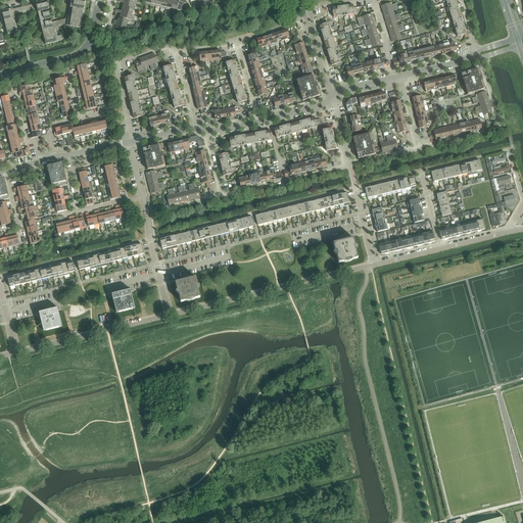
[(39,17),(37,18),(38,22),(40,22),(41,24),(41,26),(46,45),(63,41),(61,36),(57,37),(55,29),(64,26),(81,29),(86,1),(79,0),(72,0),(68,18),(52,22),(51,21),(47,1),(2,12),(7,35),(20,32),(19,27),(17,28),(14,15),(38,10),(39,17)]
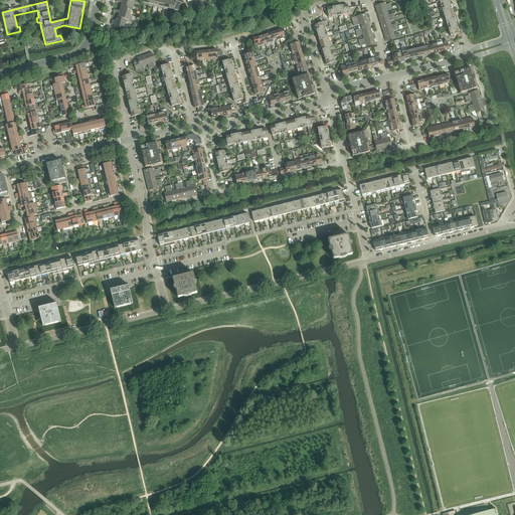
[(122,4),(121,8),(131,11),(133,6),(134,6),(135,1),(132,0),(123,0),(123,1),(117,0),(116,0),(116,2),(122,4)]
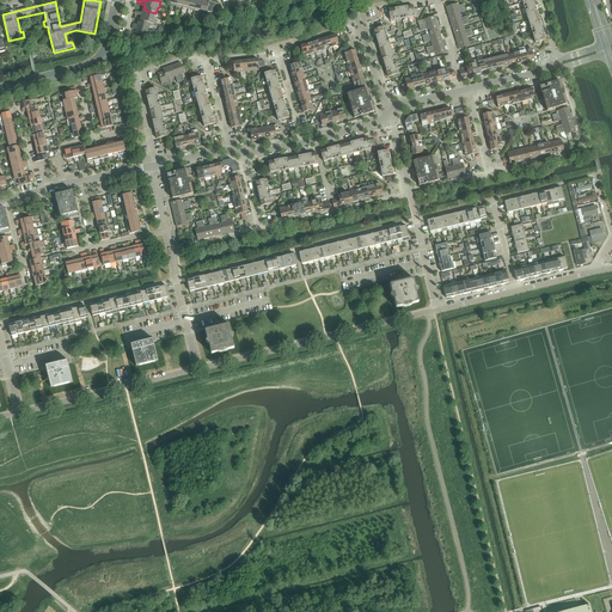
[(201,0),(196,0),(195,11),(201,12),(203,0),(204,1),(204,0),(201,0),(202,0),(201,0)]
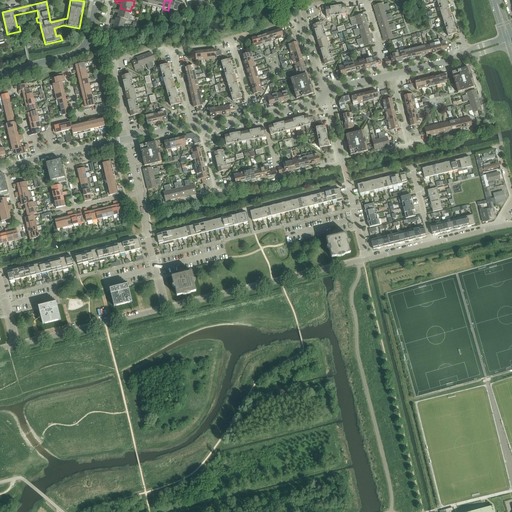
[(445,0),(444,0),(437,2),(440,12),(450,9),(448,5),(448,6),(445,0)]
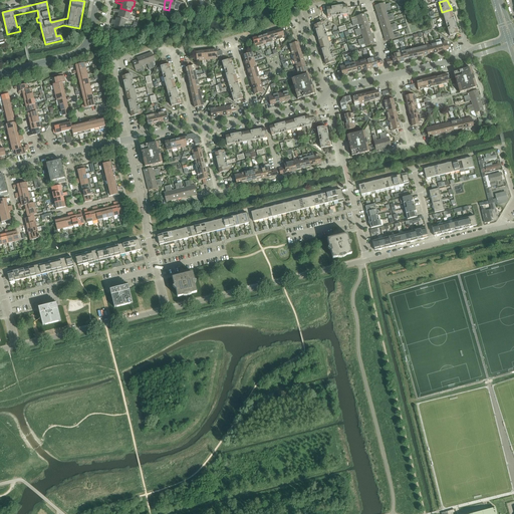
[(176,2),(174,10),(179,11),(180,6),(183,6),(184,3),(176,2)]
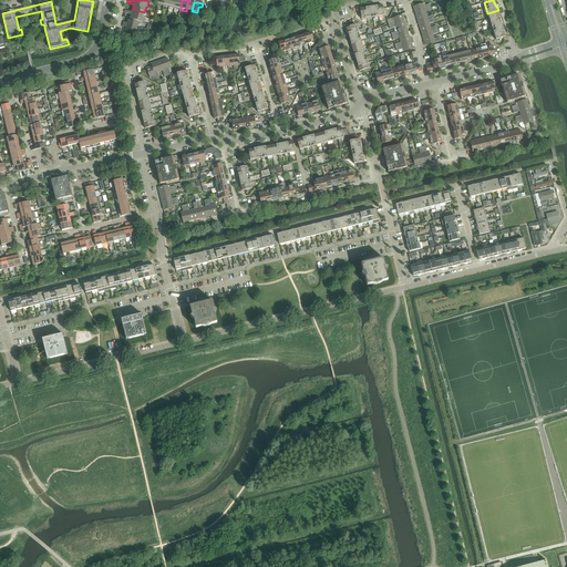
[(377,6),(373,7),(373,8),(366,9),(368,19),(379,17),(377,6)]
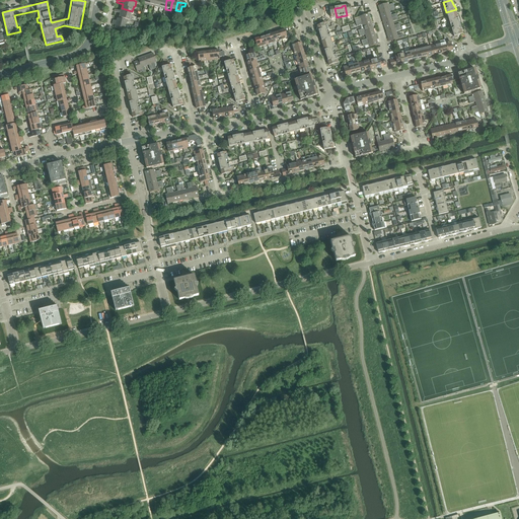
[(379,11),(381,16),(390,13),(389,11),(395,10),(394,7),(379,11)]
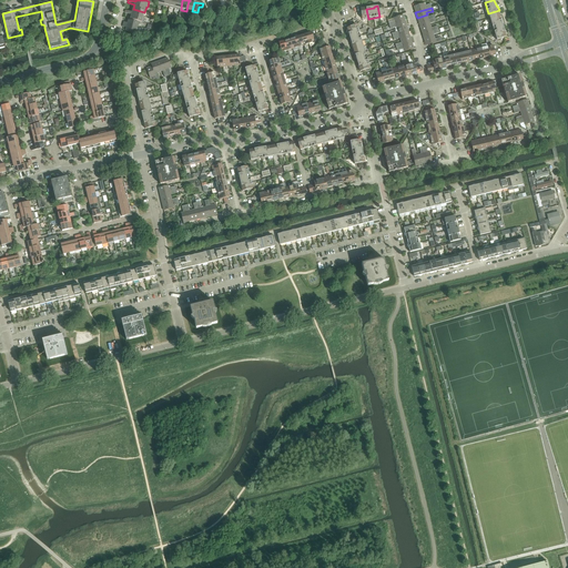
[(143,17),(144,12),(133,9),(132,12),(125,11),(125,13),(131,16),(130,20),(143,23),(144,17),(143,17)]
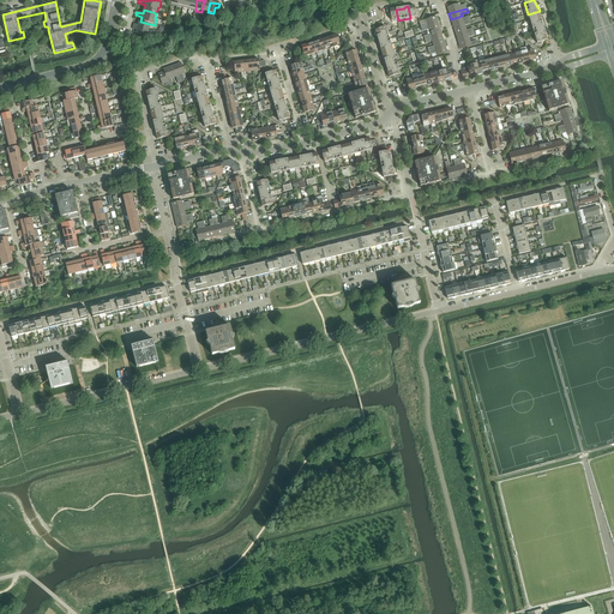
[(420,24),(421,28),(438,23),(435,17),(426,20),(426,23),(420,24)]
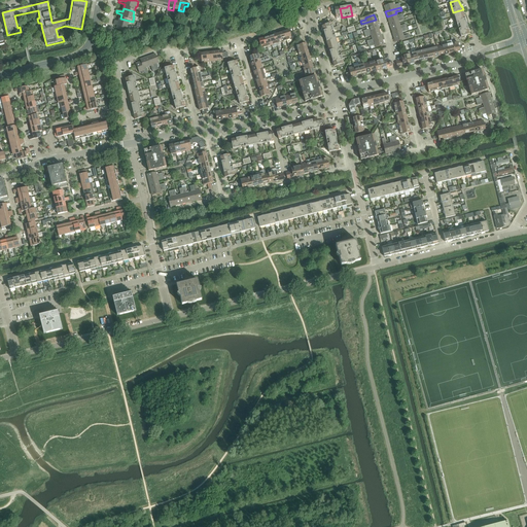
[(403,18),(389,22),(390,27),(399,24),(398,22),(405,21),(403,18)]
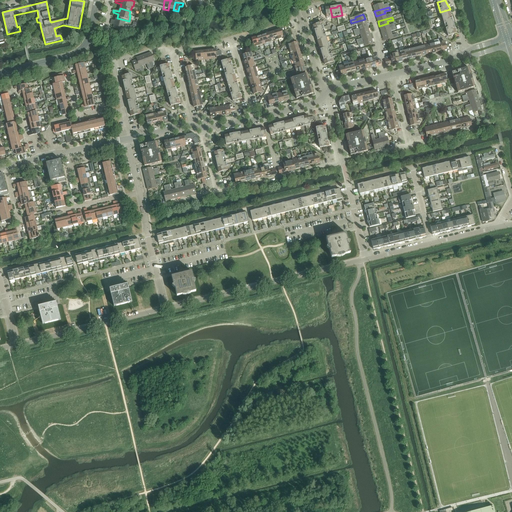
[(453,18),(443,22),(446,31),(455,28),(453,22),(454,22),(453,18)]
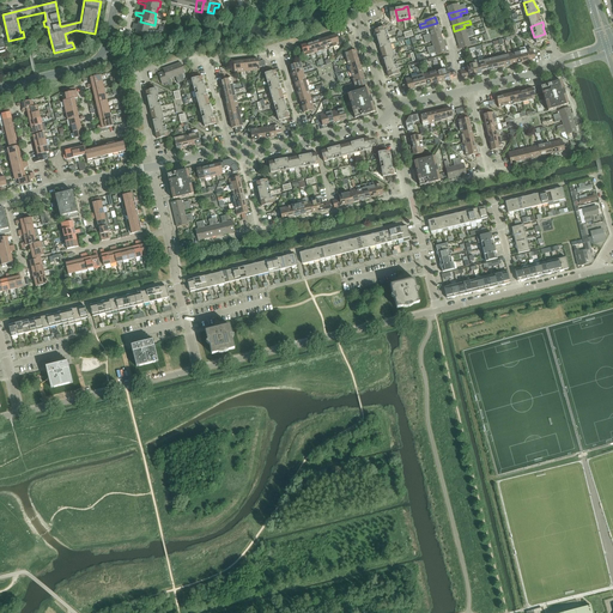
[(384,28),(375,30),(375,32),(374,32),(375,37),(376,37),(387,34),(384,28)]
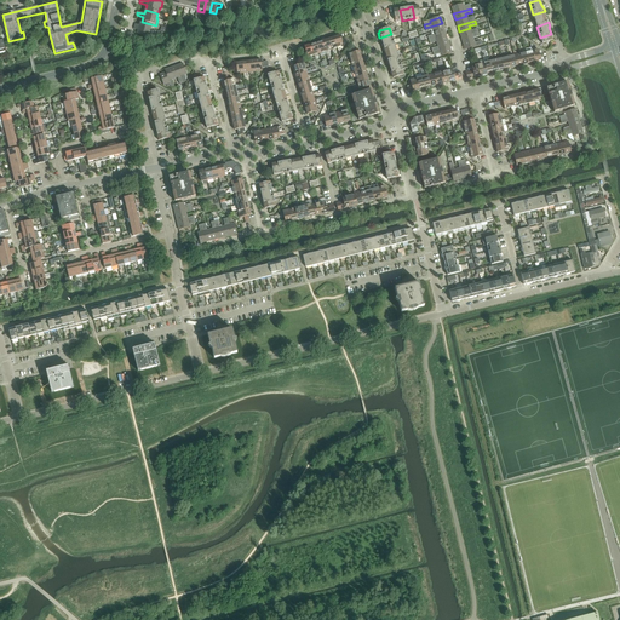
[(434,33),(434,35),(428,36),(429,40),(446,35),(445,29),(434,33)]
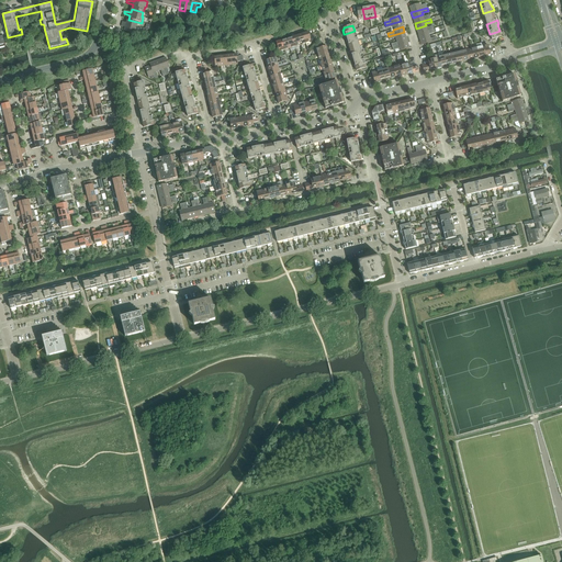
[(418,34),(419,40),(429,36),(429,34),(435,33),(434,30),(418,34)]
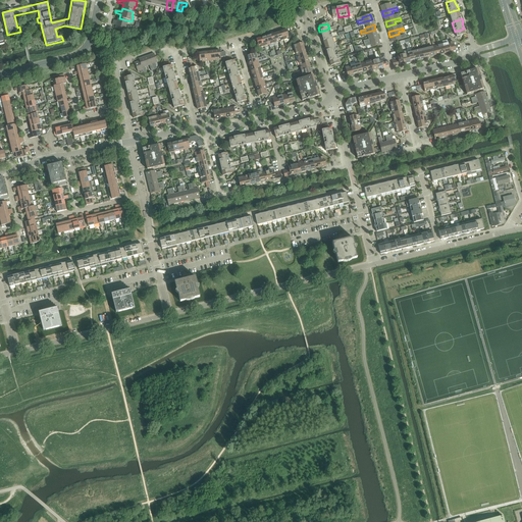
[(321,38),(322,42),(332,39),(329,29),(320,32),(322,38),(321,38)]
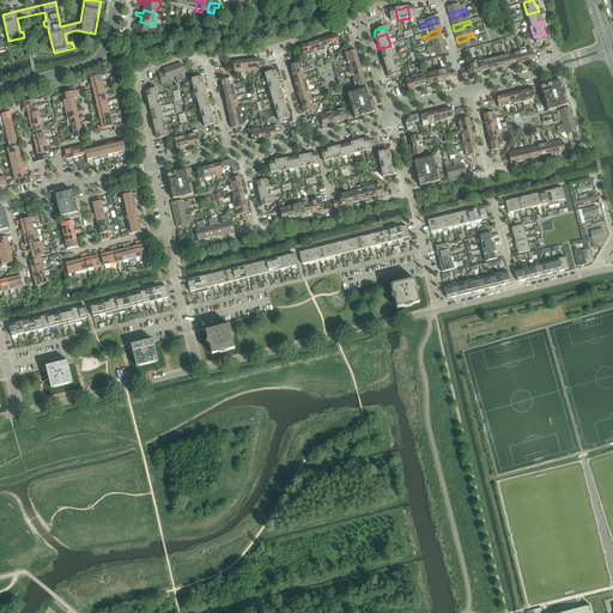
[(546,38),(547,38),(546,34),(545,34),(534,37),(536,43),(546,41),(546,38)]
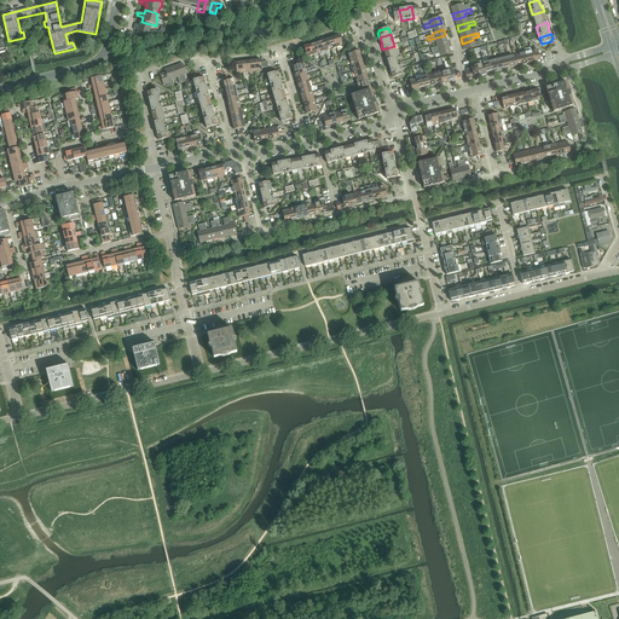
[(437,45),(437,47),(431,48),(432,52),(449,47),(447,41),(437,45)]
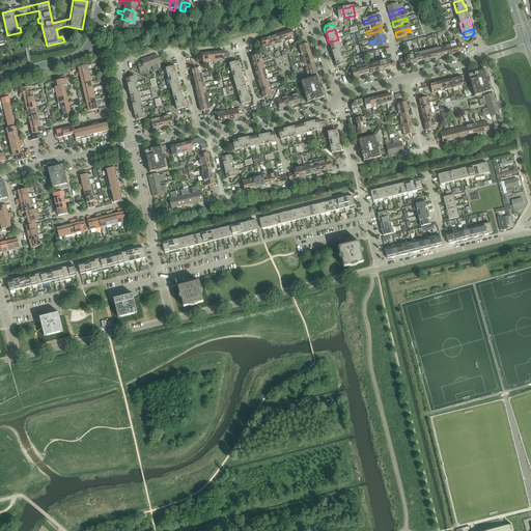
[(269,48),(266,38),(264,39),(264,38),(260,39),(263,50),(269,48)]
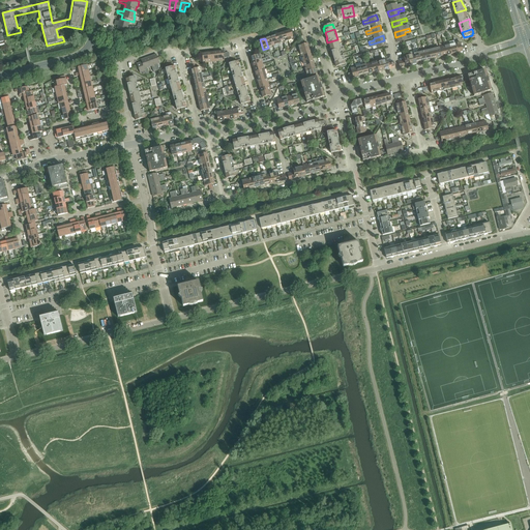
[(341,49),(330,52),(331,56),(332,55),(334,61),(344,59),(341,49)]
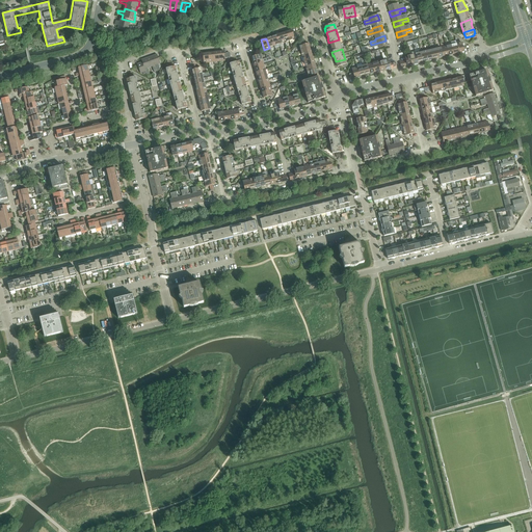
[(224,61),(224,58),(230,58),(231,57),(229,53),(224,54),(223,52),(222,52),(222,51),(218,51),(219,61),(224,61)]
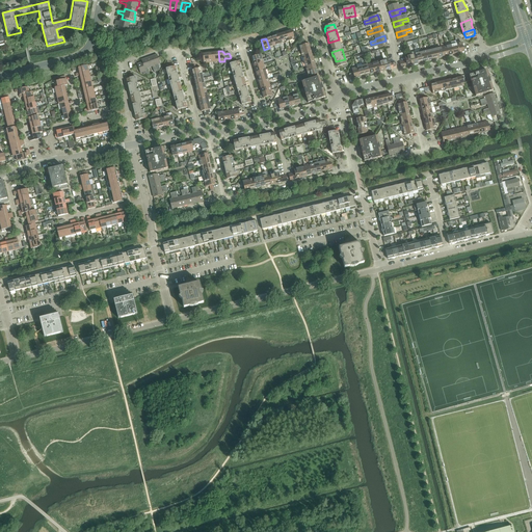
[(158,64),(160,63),(157,55),(152,56),(157,72),(160,70),(158,64)]
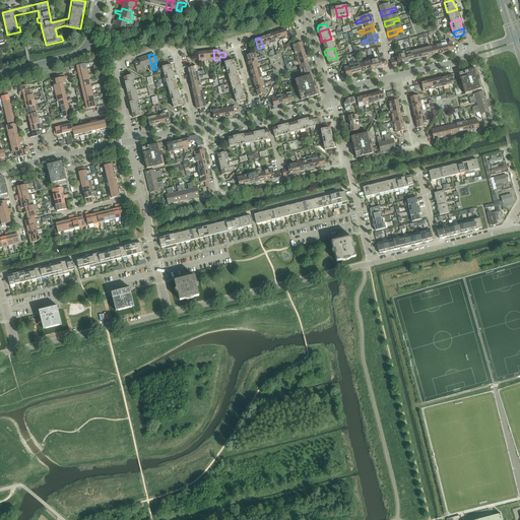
[(148,55),(143,57),(146,66),(148,65),(150,71),(153,70),(148,55)]
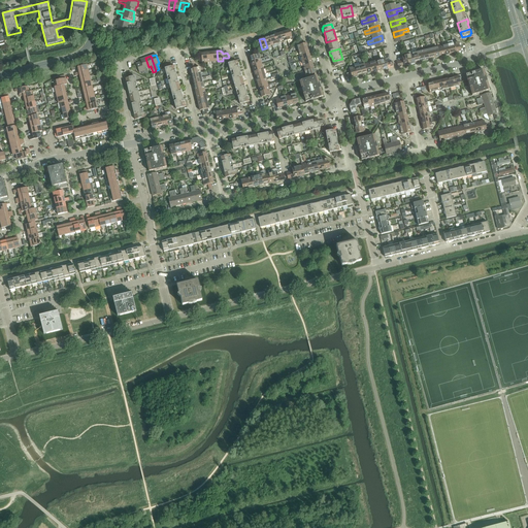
[(149,73),(146,68),(149,67),(145,58),(140,60),(141,62),(145,73),(145,74),(149,73)]
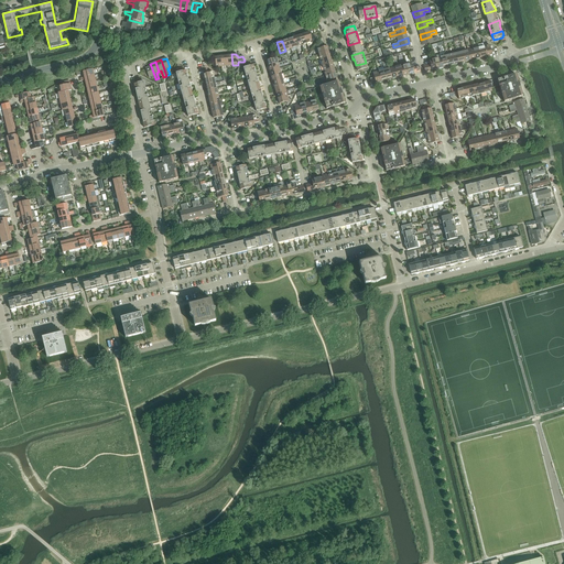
[(366,63),(356,65),(355,66),(356,69),(357,69),(358,72),(367,68),(366,63)]
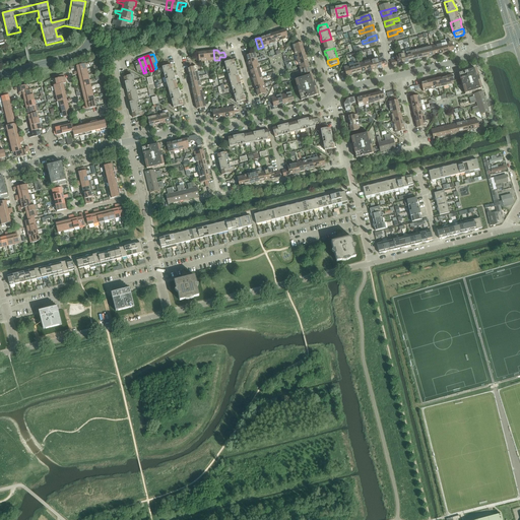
[(143,72),(139,61),(134,63),(137,72),(139,71),(140,73),(143,72)]
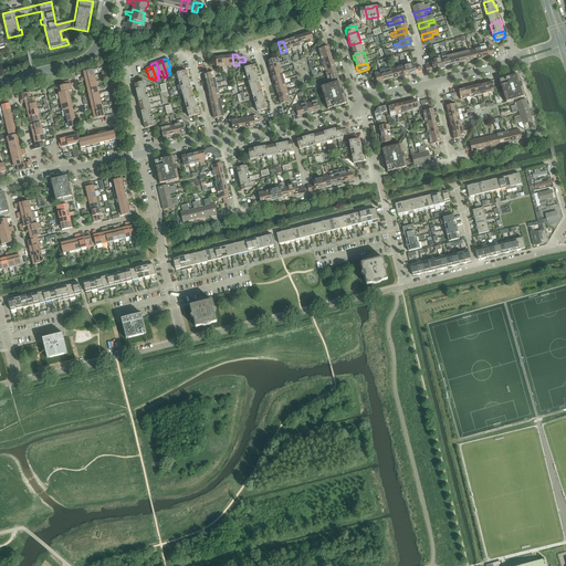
[(385,67),(385,71),(388,81),(389,80),(390,81),(394,80),(390,69),(390,66),(385,67)]
